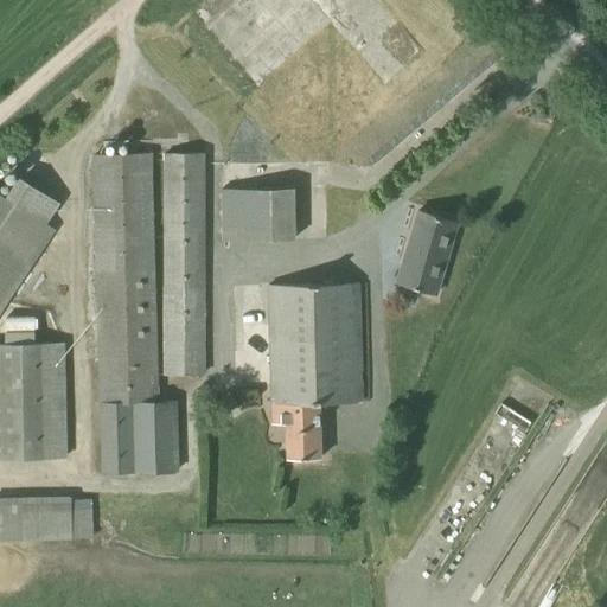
[(170,374),(208,372),(203,153),(165,153),(170,374)]
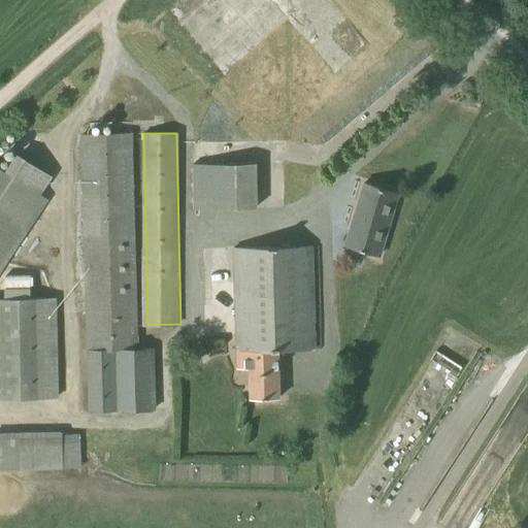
[(135,350),(131,134),(79,135),(86,351),(87,411),(153,409),(152,350),(135,350)]
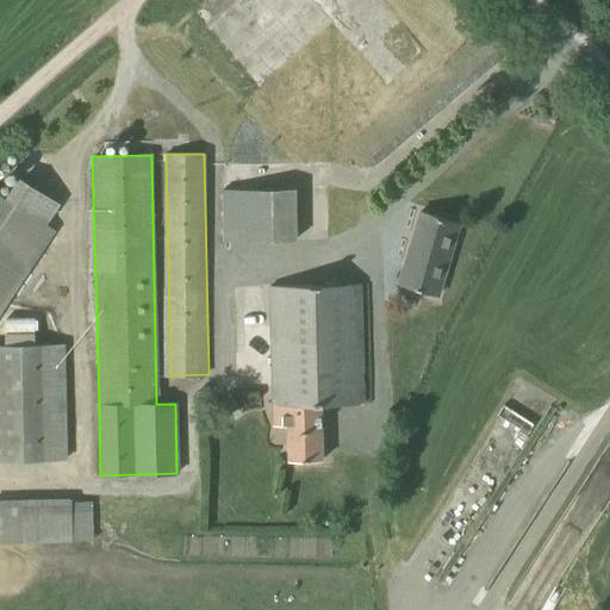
[(61,204),(19,176),(5,199),(0,195),(0,311),(53,231),(45,226),(61,204)]
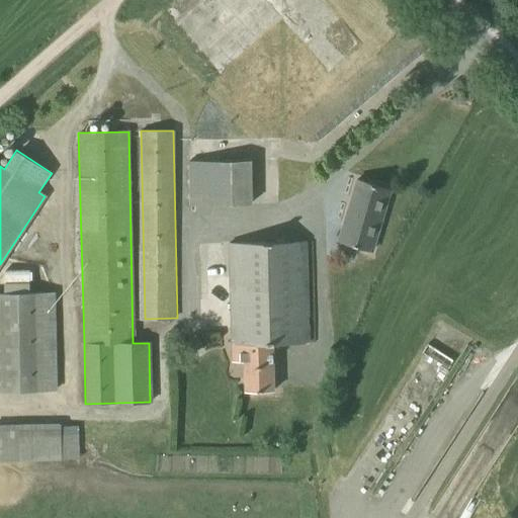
[(189,204),(251,203),(250,161),(188,162),(189,204)]
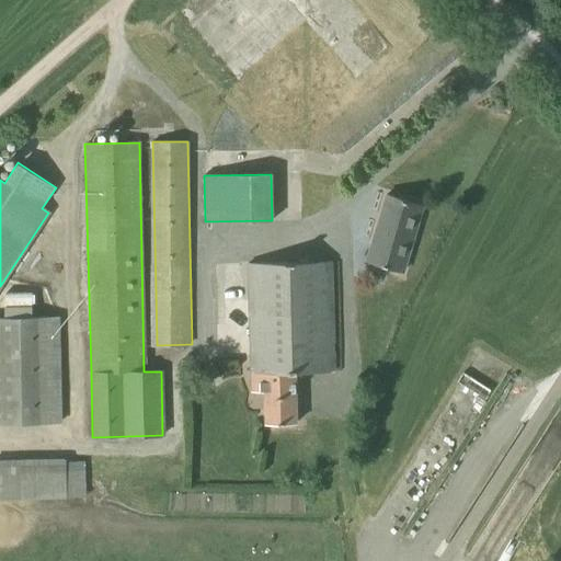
[(402,273),(422,205),(386,194),(369,249),(388,254),(385,267),(402,273)]
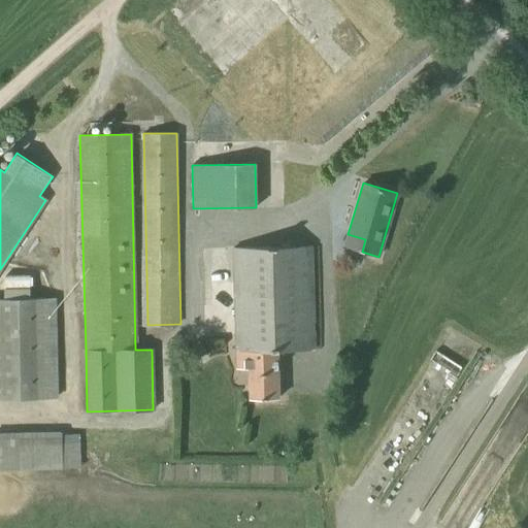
[(277,399),(276,351),(311,351),(310,246),(232,248),(235,369),(248,369),(249,399),(277,399)]
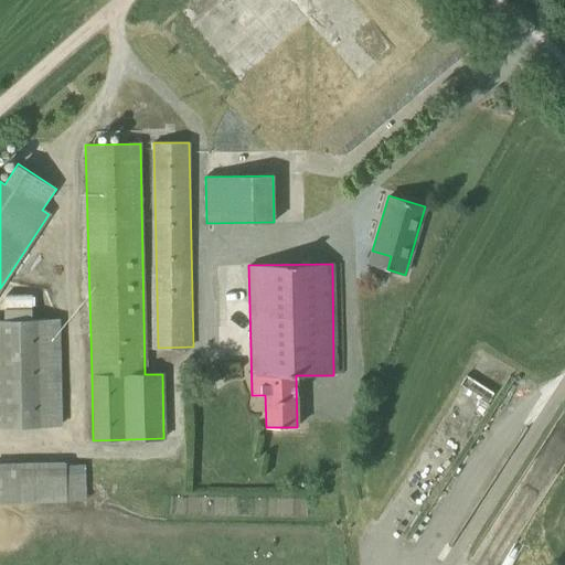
[(0,426),(40,426),(62,426),(60,319),(0,319),(0,426)]
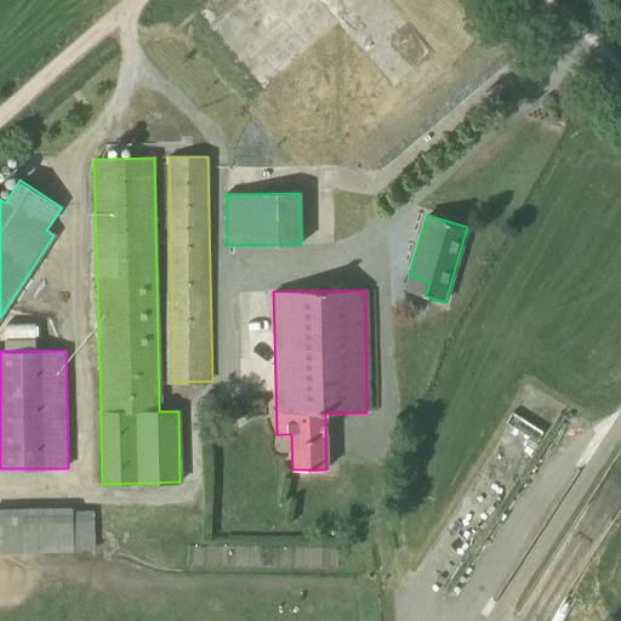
[(0,510),(0,553),(95,551),(93,511),(73,511),(73,508),(0,510)]
